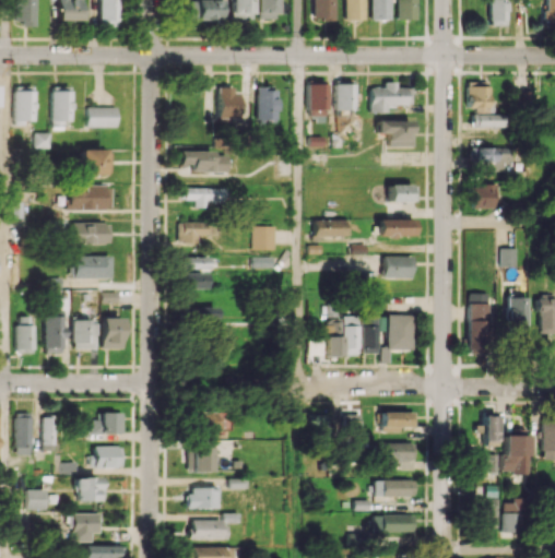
[(18,0),(19,25),(38,24),(37,0),(18,0)]
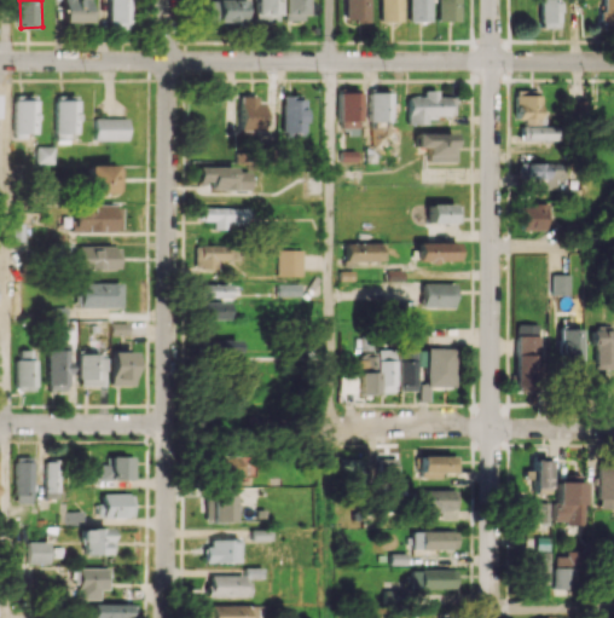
[(67,0),(68,24),(94,23),(93,0),(67,0)]
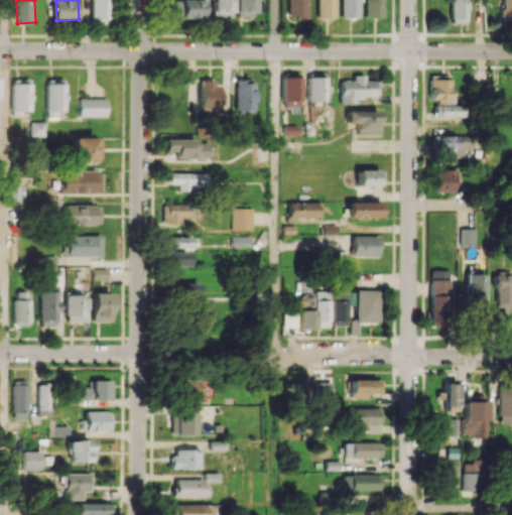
[(111,25),(111,0),(94,0),(94,25),(111,25)]
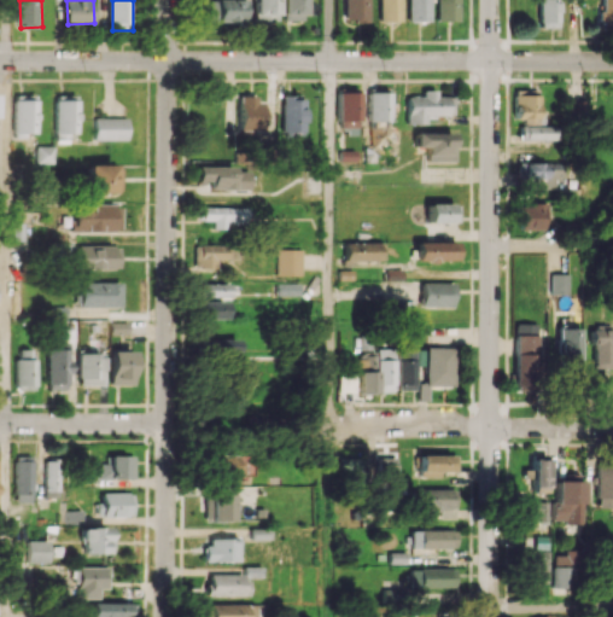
[(250,0),(214,0),(214,24),(251,23),(250,0)]
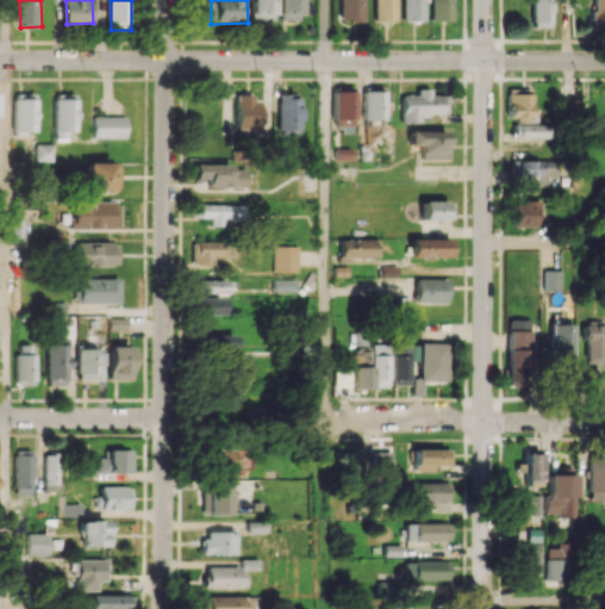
[(254,0),(254,22),(276,23),(276,0),(254,0)]
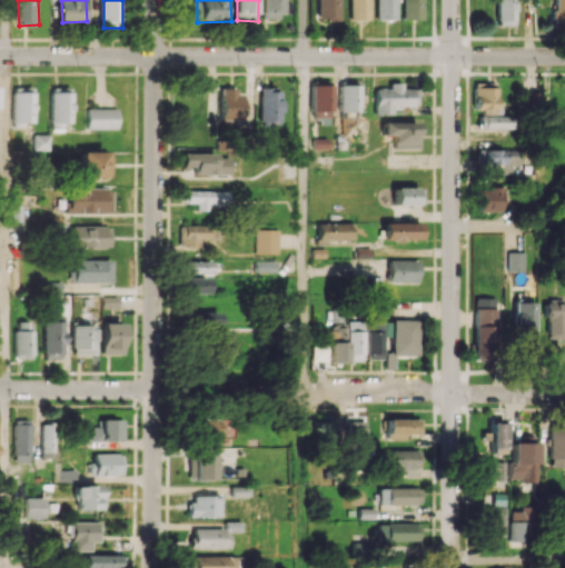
[(281,0),(261,0),(261,20),(283,20),(281,0)]
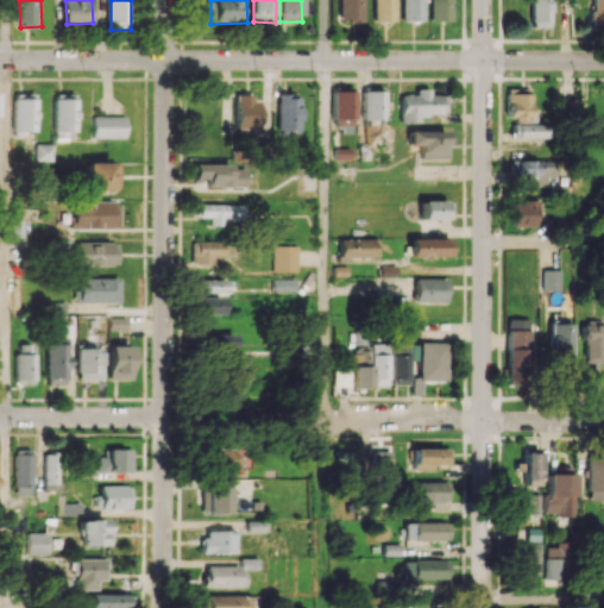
[(366,0),(344,0),(344,22),(366,22),(366,0)]
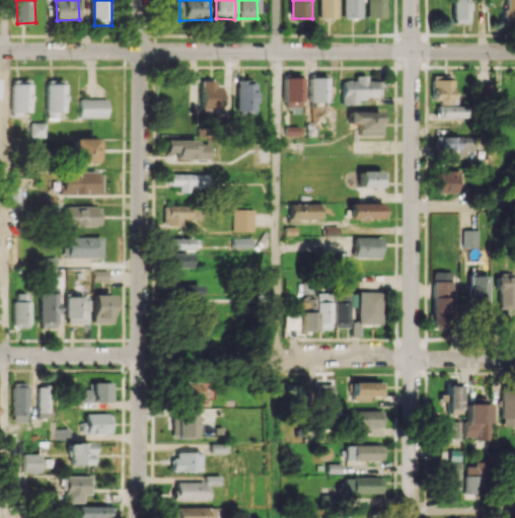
[(342,19),(341,0),(322,0),(322,19),(342,19)]
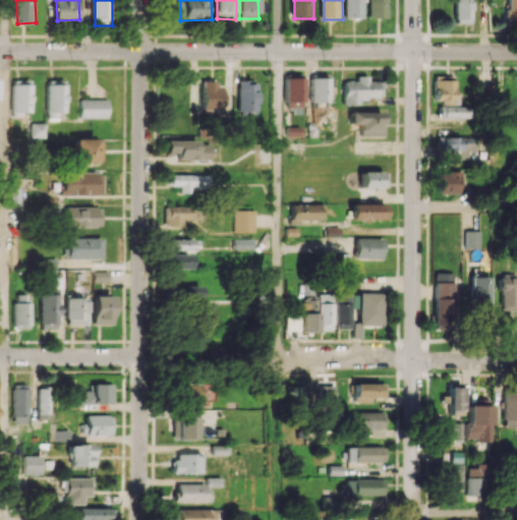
[(366,0),(348,0),(349,19),(366,18),(366,0)]
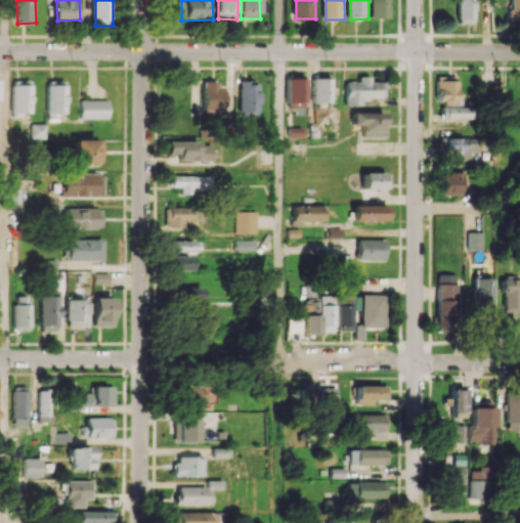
[(392,0),(375,0),(375,18),(392,19),(392,0)]
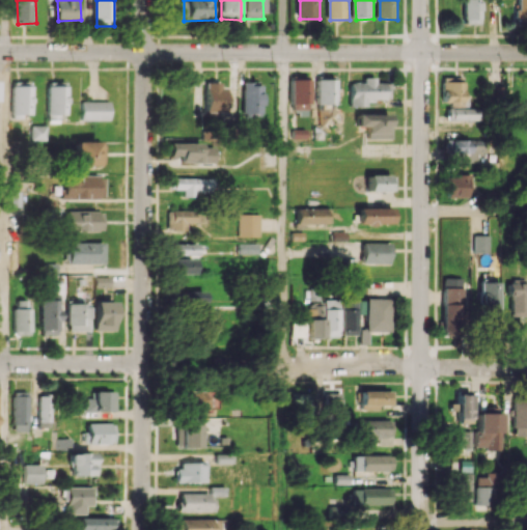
[(484,25),(483,0),(466,0),(467,25),(484,25)]
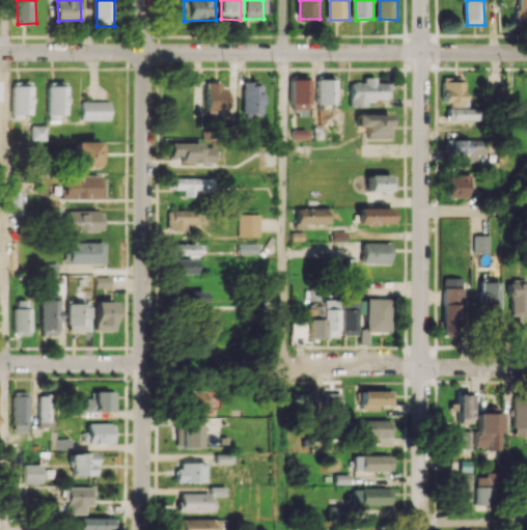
[(454,104),(454,109),(466,109),(467,78),(446,78),(446,103),(454,104)]
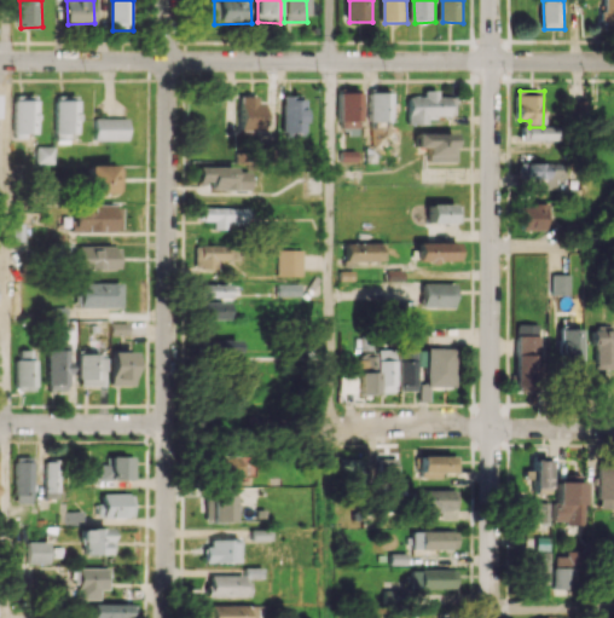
[(412,125),(430,125),(430,116),(458,116),(458,98),(441,98),(441,92),(428,92),(428,98),(411,98),(412,125)]
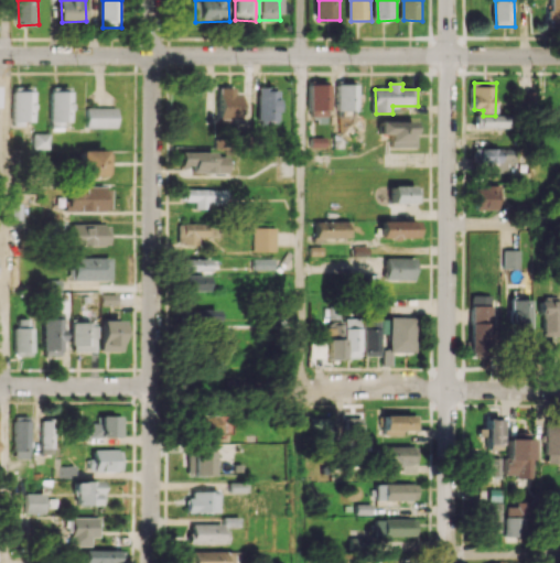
[(331,118),(332,85),(313,85),(312,118),(331,118)]
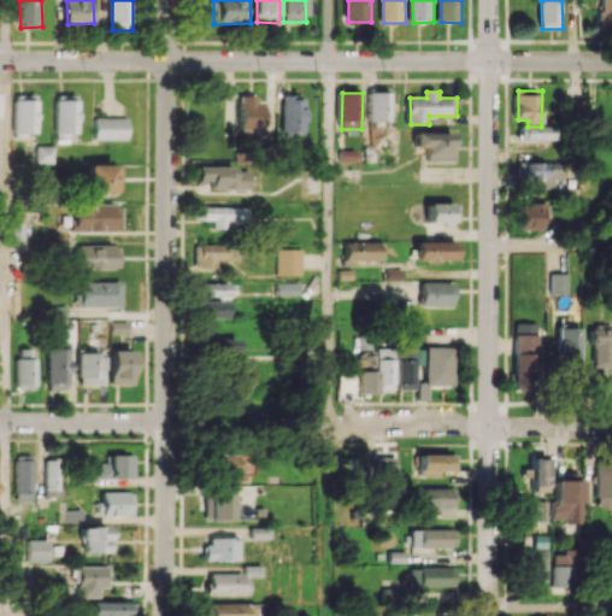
[(372,123),(393,123),(393,93),(371,93),(372,123)]
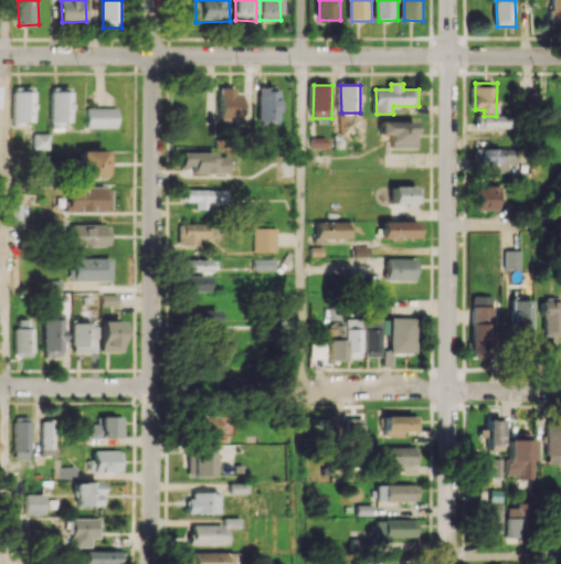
[(262,88),(263,127),(282,127),(281,87),(262,88)]
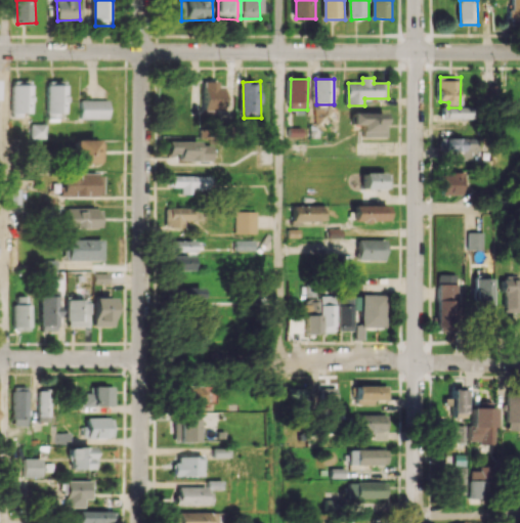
[(69,114),(69,82),(50,82),(50,121),(61,121),(61,115),(69,114)]
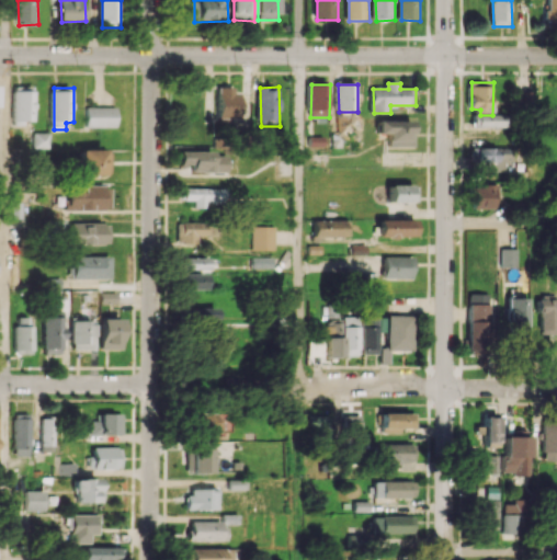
[(220,120),(241,120),(241,88),(220,88),(220,120)]
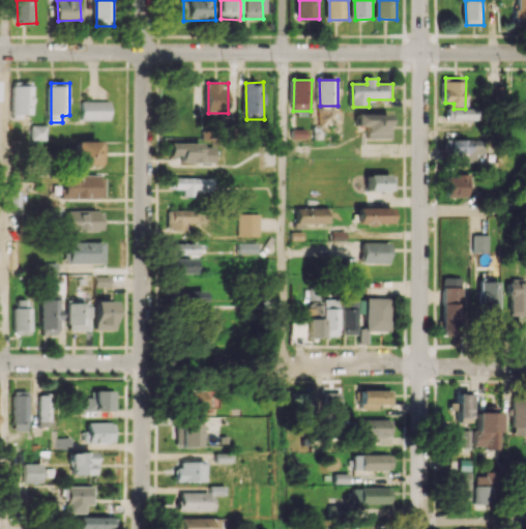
[(34,115),(34,84),(15,84),(16,115),(34,115)]
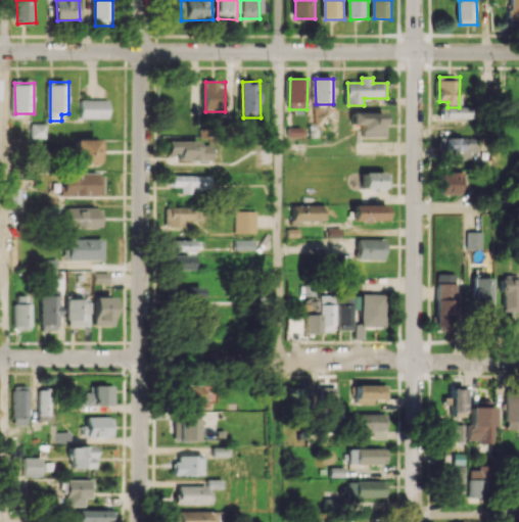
[(110,120),(109,100),(83,101),(84,120),(110,120)]
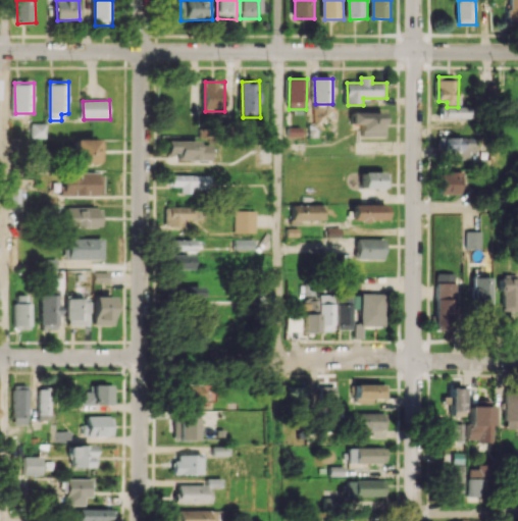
[(473,107),(443,108),(444,119),(473,118),(473,107)]
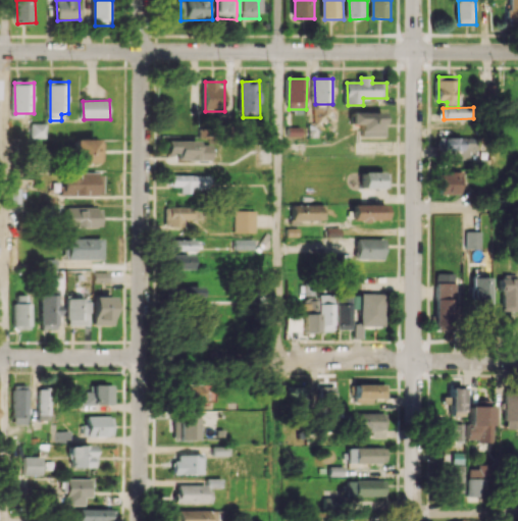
[(387,137),(386,113),(354,113),(354,125),(364,125),(364,138),(387,137)]
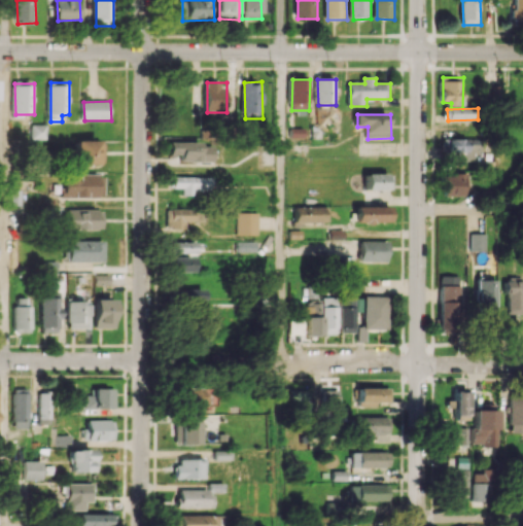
[(49,140),(48,126),(34,126),(35,140),(49,140)]
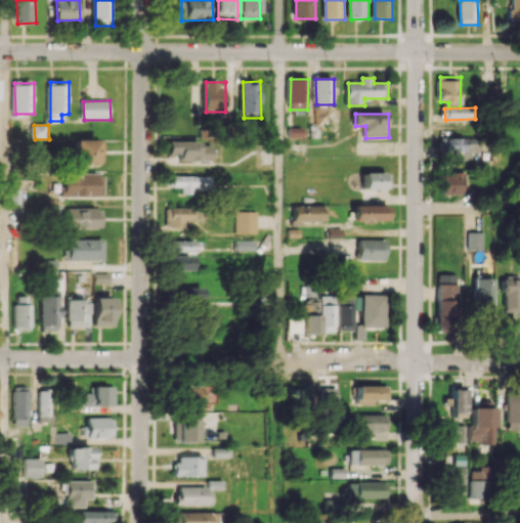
[(460,162),(482,161),(482,138),(448,139),(449,153),(460,151),(460,162)]
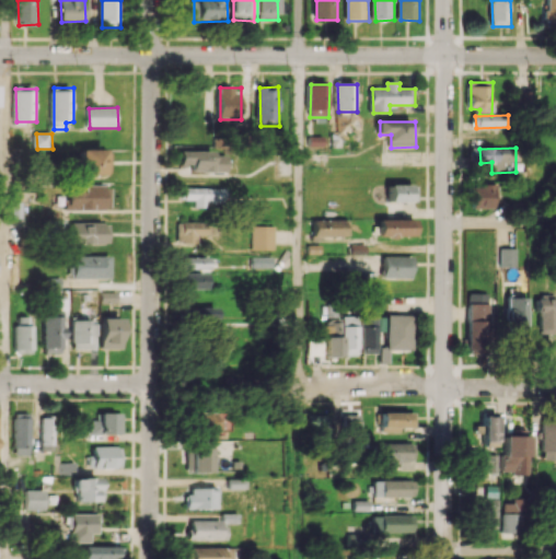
[(111,151),(82,151),(81,175),(111,175),(111,151)]
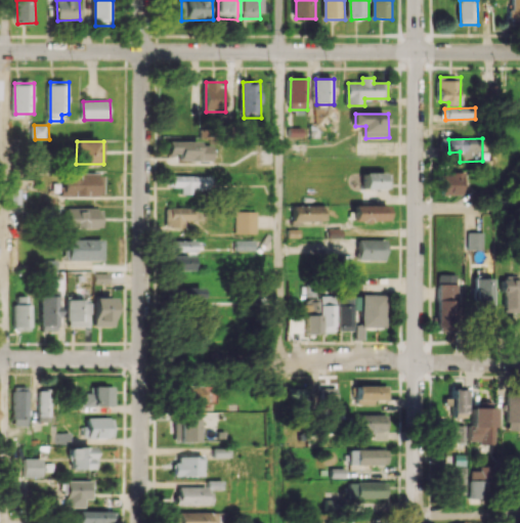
[(202,142),(171,141),(170,157),(180,157),(180,161),(214,162),(214,146),(202,146),(202,142)]
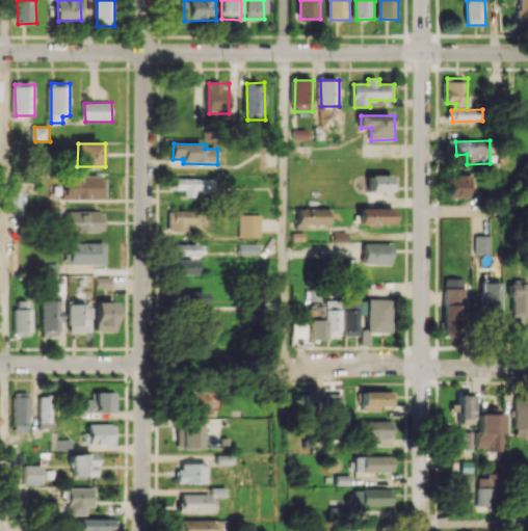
[(395,192),(395,176),(371,176),(371,193),(395,192)]
